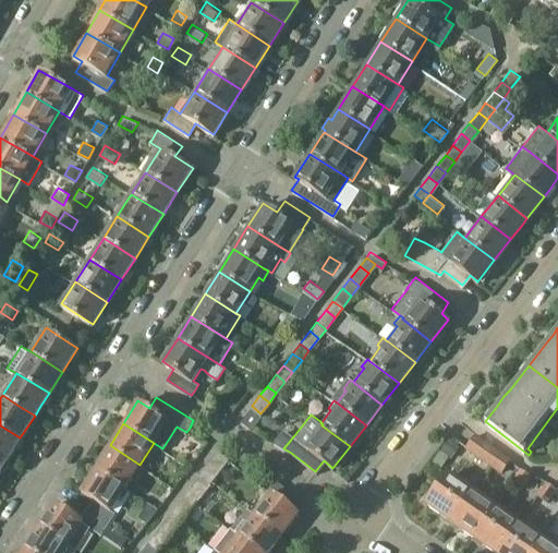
[(0,425),(0,455),(7,459),(20,437),(0,425)]
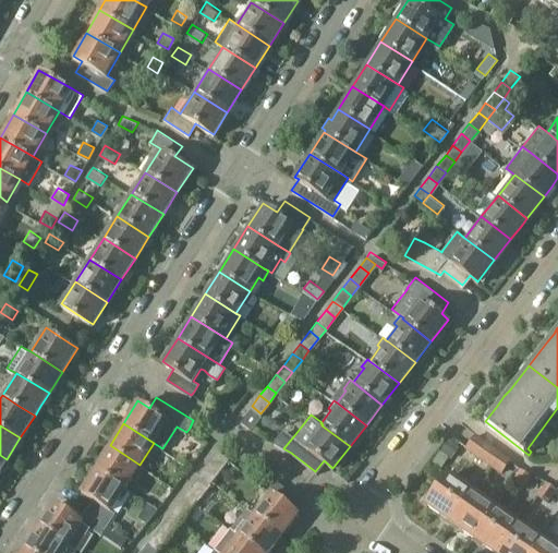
[(474,434),(466,446),(489,461),(497,451),(483,441),(475,435),(474,434)]
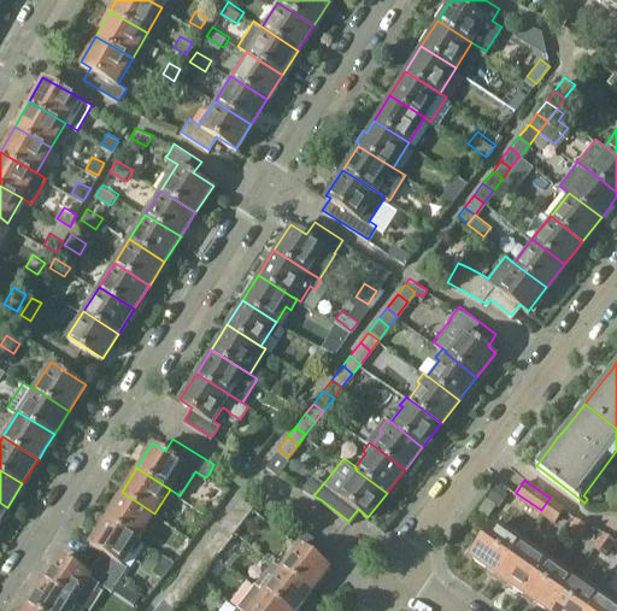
[(122,492),(106,517),(139,538),(154,513),(122,492)]
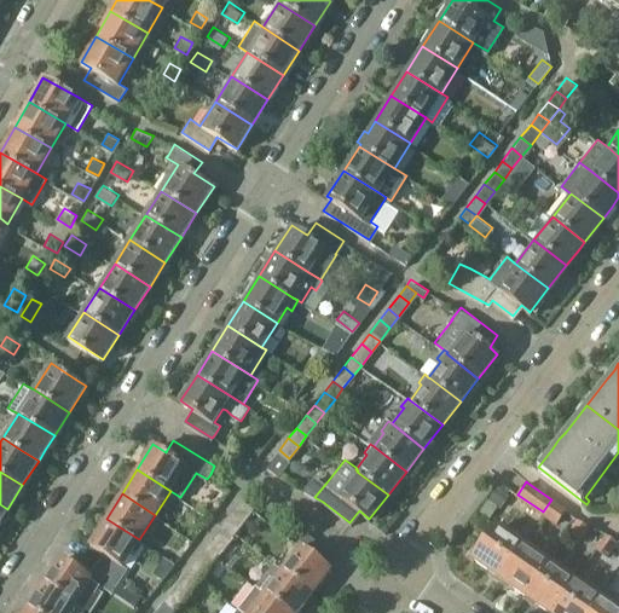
[(242,497),(232,509),(246,520),(254,508),(242,497)]
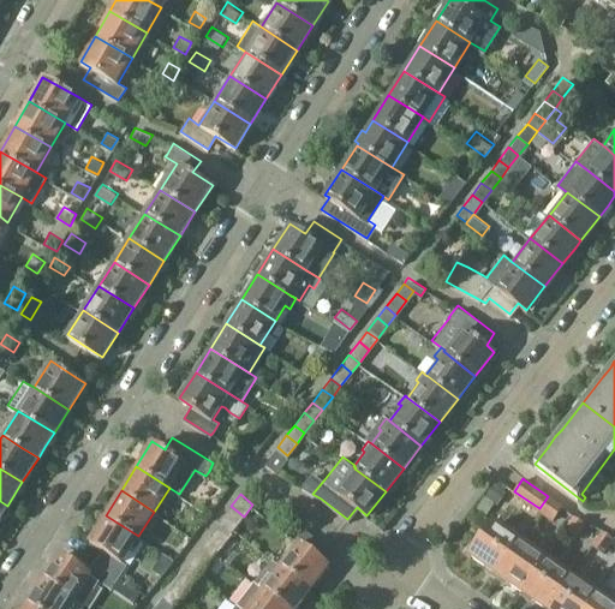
[(548,496),(539,508),(553,518),(561,506),(548,496)]
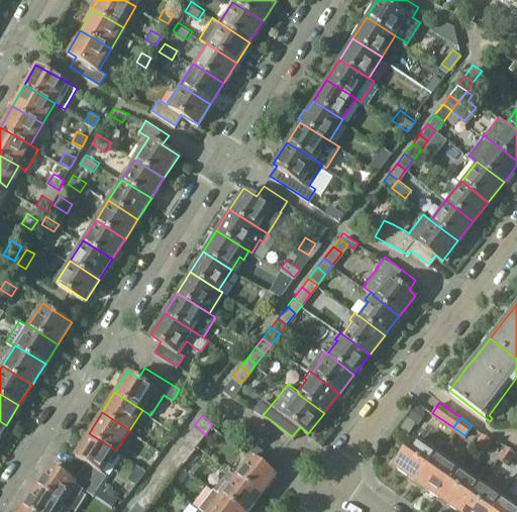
[(194,425),(187,435),(198,443),(205,434),(194,425)]
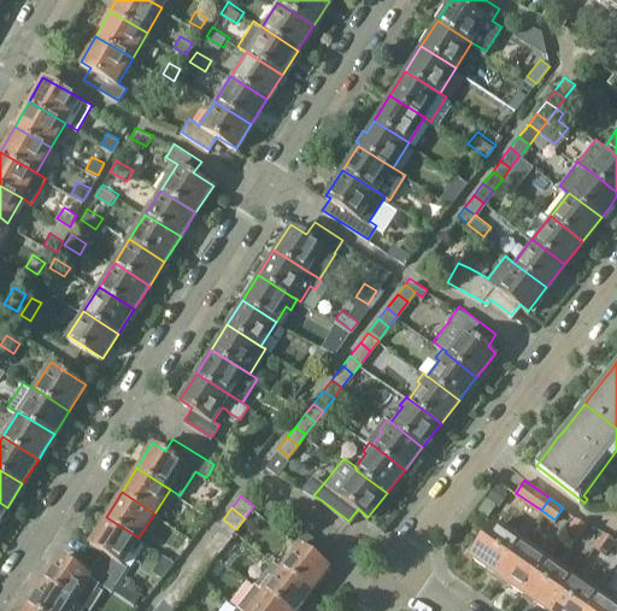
[(575,515),(564,529),(577,538),(587,523),(575,515)]
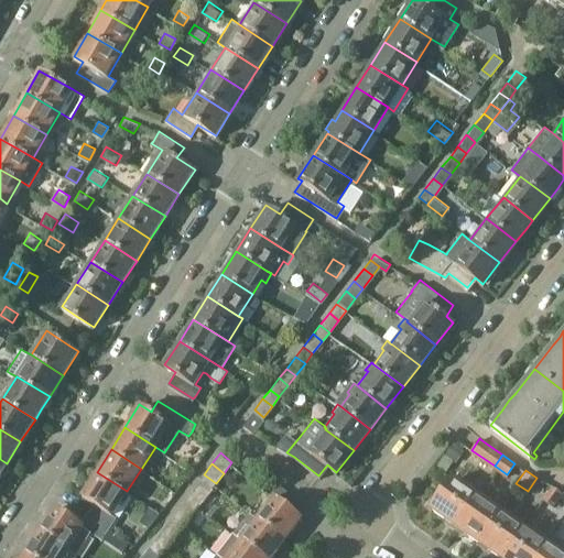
[(97,472),(82,495),(94,502),(87,512),(110,525),(117,515),(112,513),(127,491),(97,472)]
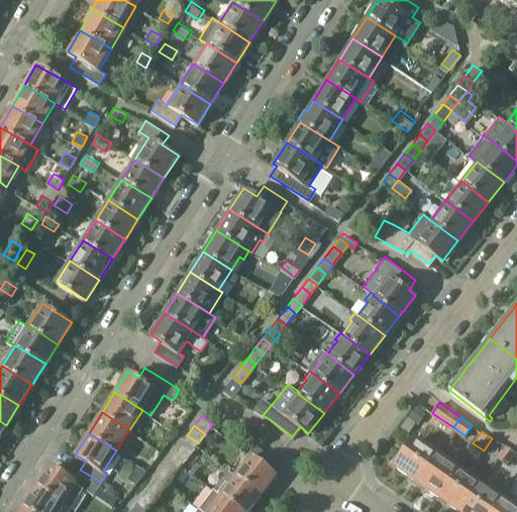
[(187,435),(179,444),(190,452),(198,443),(187,435)]
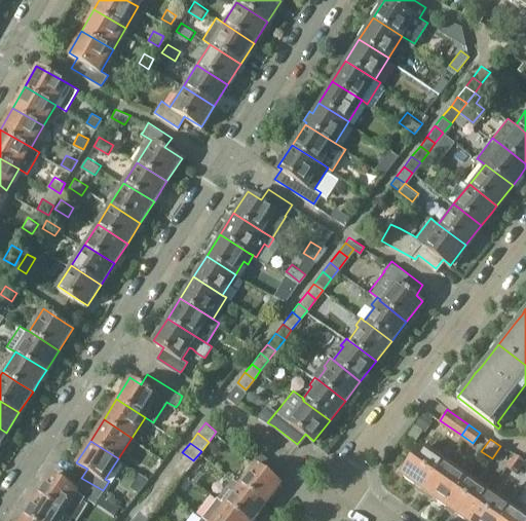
[(421,445),(402,472),(425,488),(445,460),(421,445)]
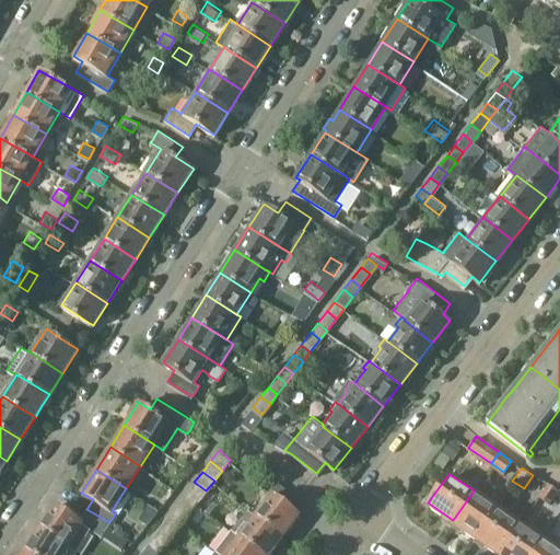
[(270,492),(255,511),(283,534),(293,522),(300,515),(289,506),(296,496),(275,480),(267,489),(270,492)]
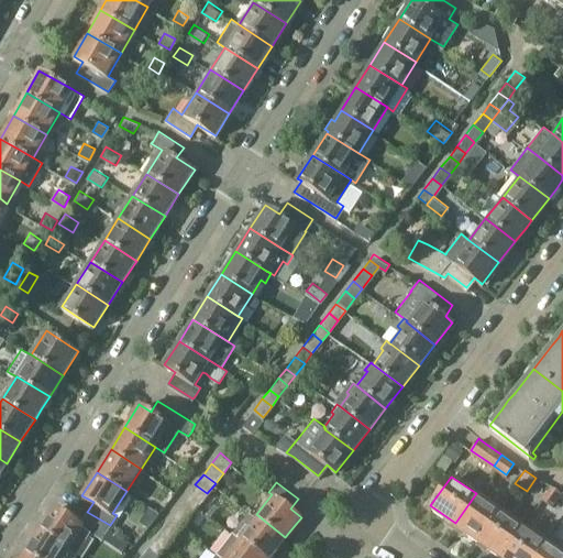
[(195,484),(187,495),(199,504),(207,493),(195,484)]
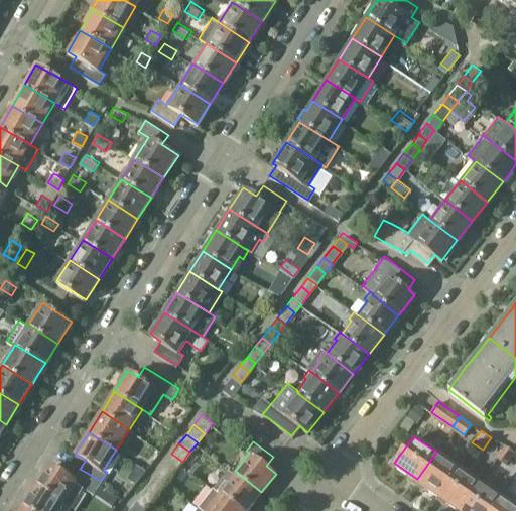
[(505,443),(496,456),(506,462),(514,451),(505,443)]
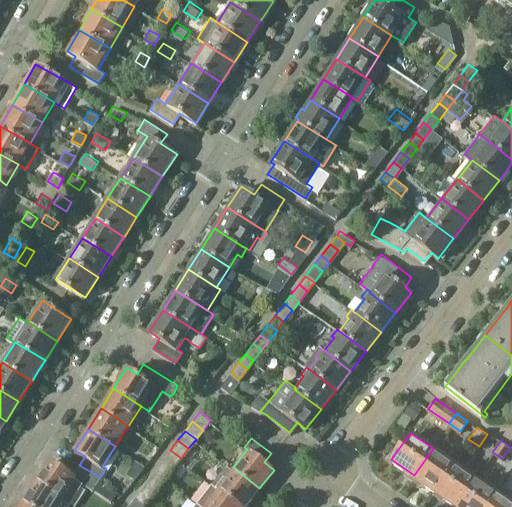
[(433,448),(414,475),(435,490),(454,463),(433,448)]
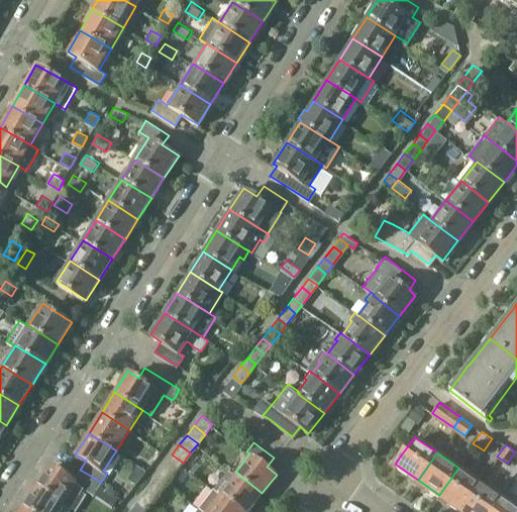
[(172,454),(165,464),(175,472),(183,463),(172,454)]
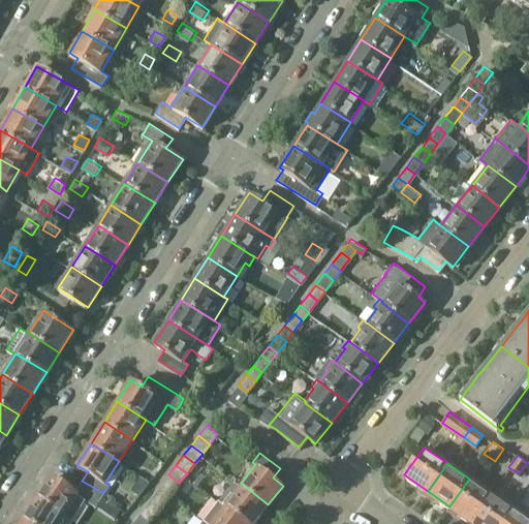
[(168,474),(160,485),(172,493),(179,483),(168,474)]
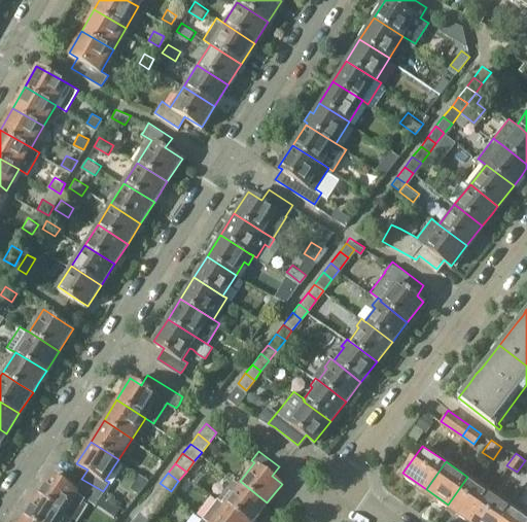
[(49,474),(36,494),(71,517),(85,496),(96,502),(103,491),(81,479),(74,490),(49,474)]
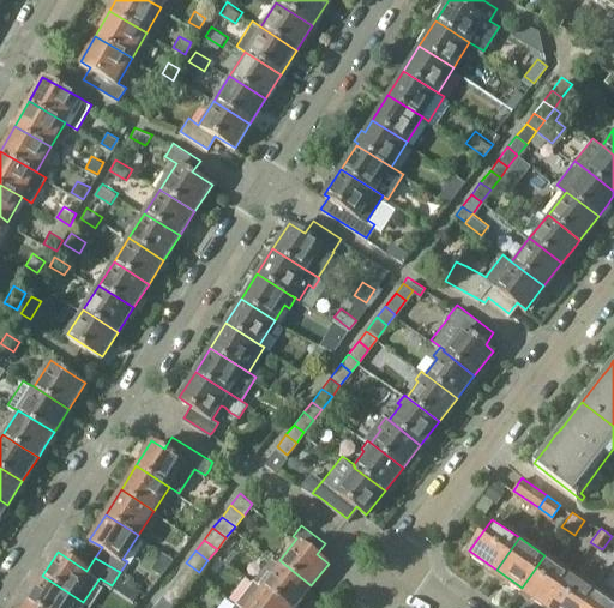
[(272,555),(254,578),(262,583),(294,607),(311,585),(280,560),(272,555)]
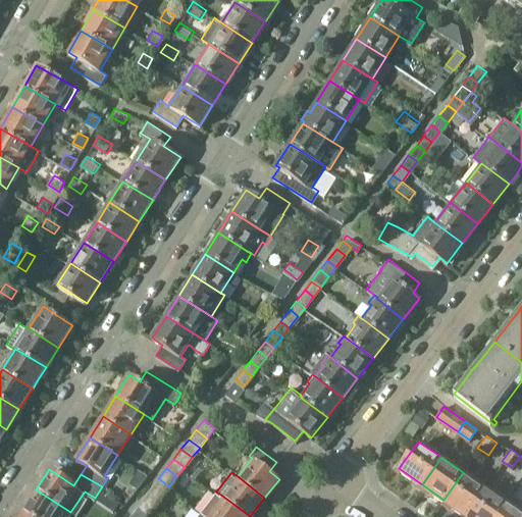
[(463,472),(444,500),(465,515),(484,487),(463,472)]
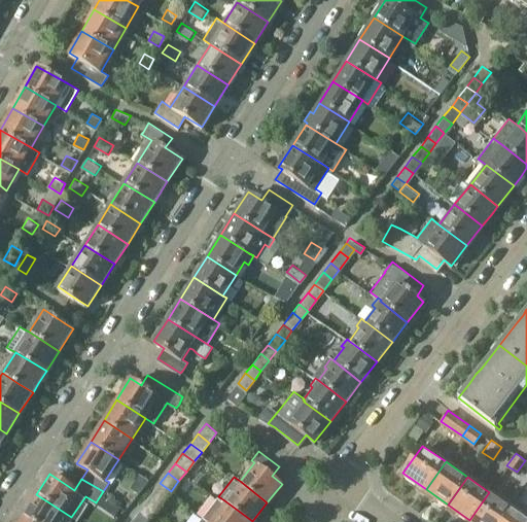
[(160,483),(152,492),(164,500),(171,491),(160,483)]
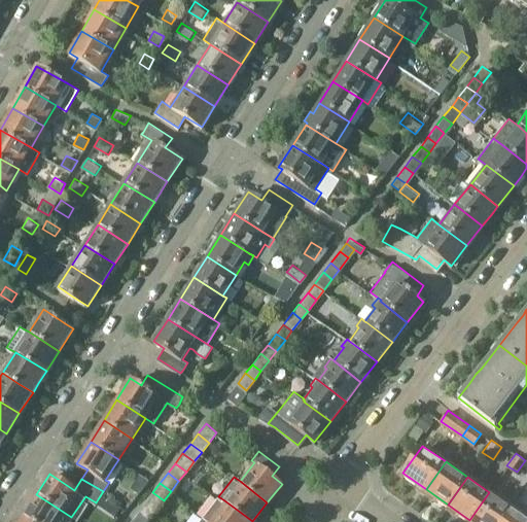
[(152,492),(144,502),(155,511),(164,500),(152,492)]
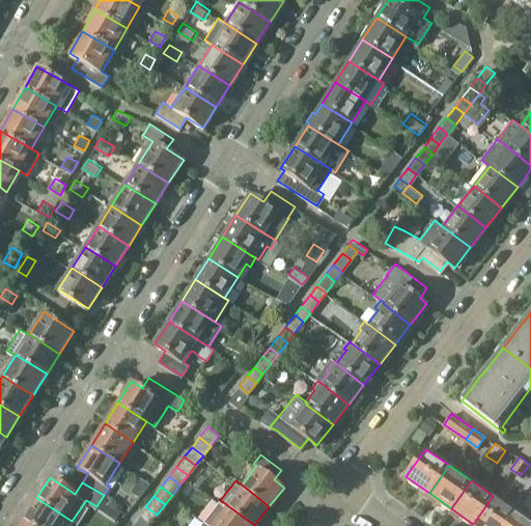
[(493,496),(473,524),(476,525),(504,525),(515,511),(493,496)]
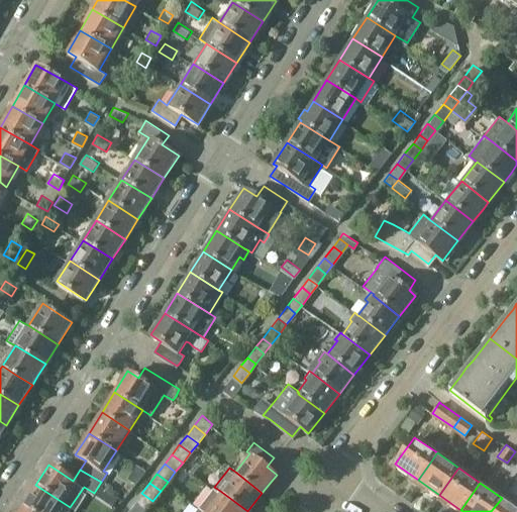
[(35,485),(23,504),(35,511),(67,511),(70,507),(35,485)]
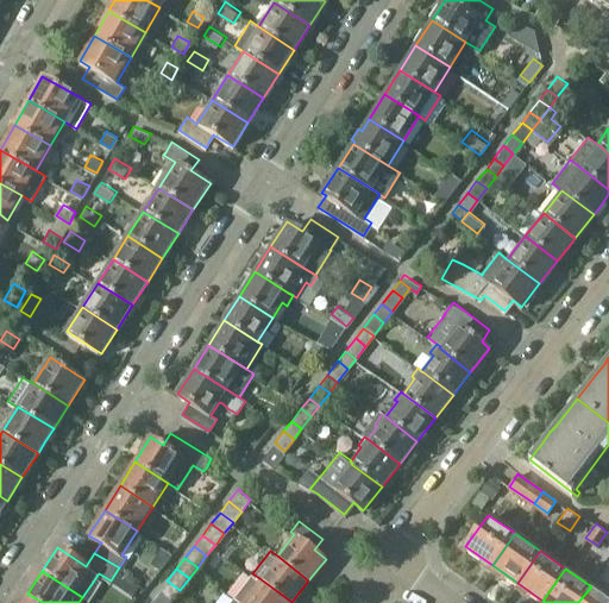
[(252,573),(236,596),(244,602),(290,602),(292,602),(259,578),(252,573)]
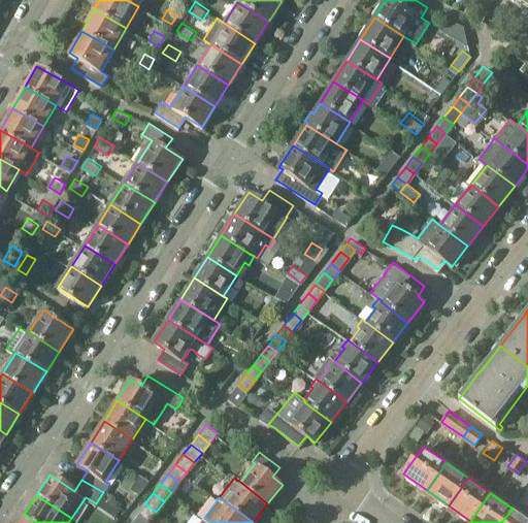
[(513,509),(501,522),(527,522),(527,504),(519,499),(513,509)]
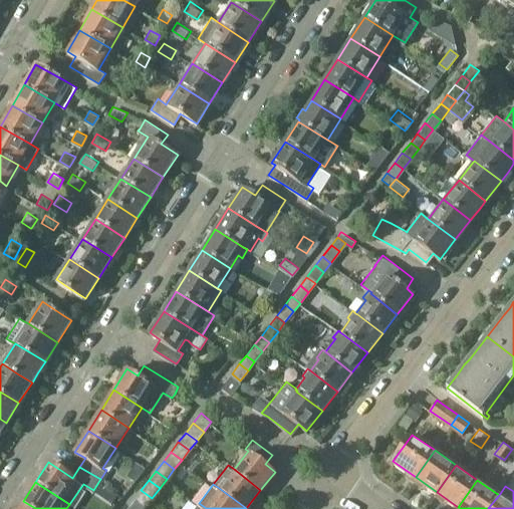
[(141,490),(134,499),(145,507),(152,498),(141,490)]
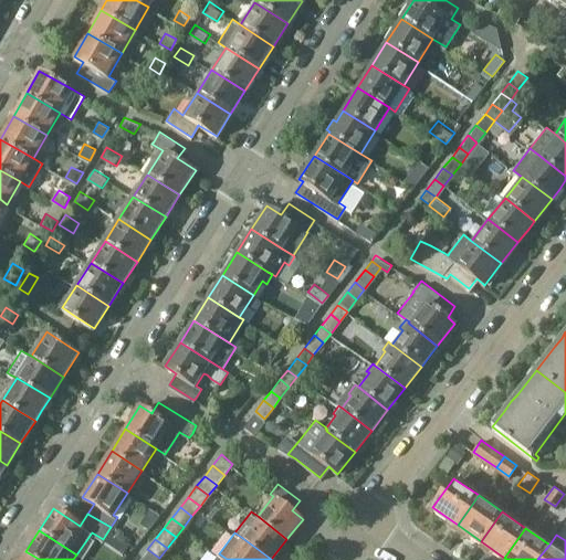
[(147,549),(139,559),(157,559),(159,558),(147,549)]
